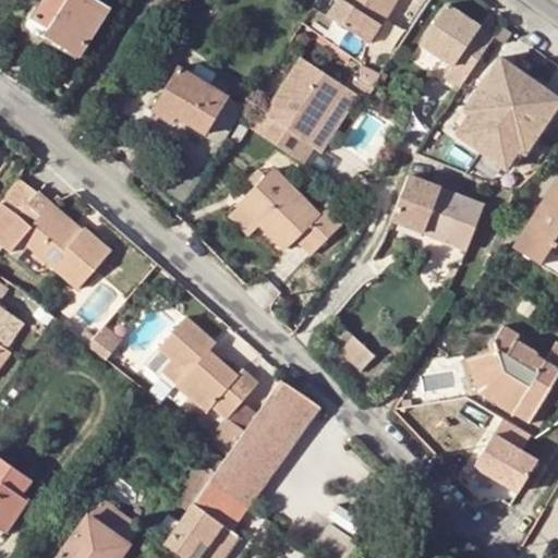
[(101,0),(40,0),(34,11),(50,22),(48,26),(83,49),(111,7),(101,0)]
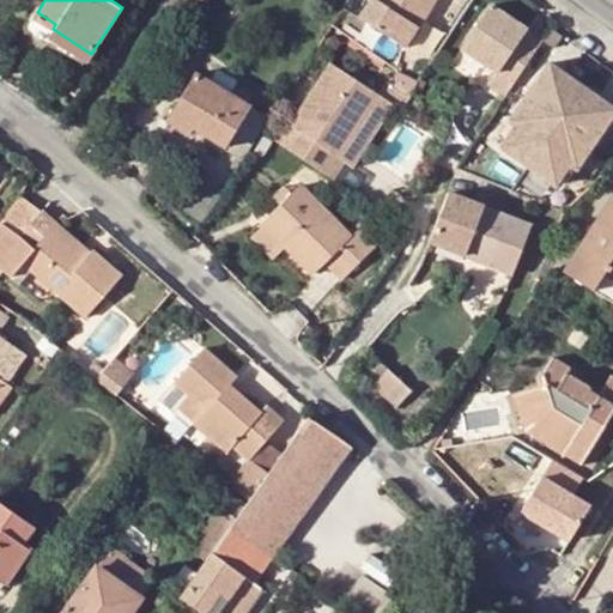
[(374,0),(364,16),(408,47),(428,19),(439,0),(374,0)]
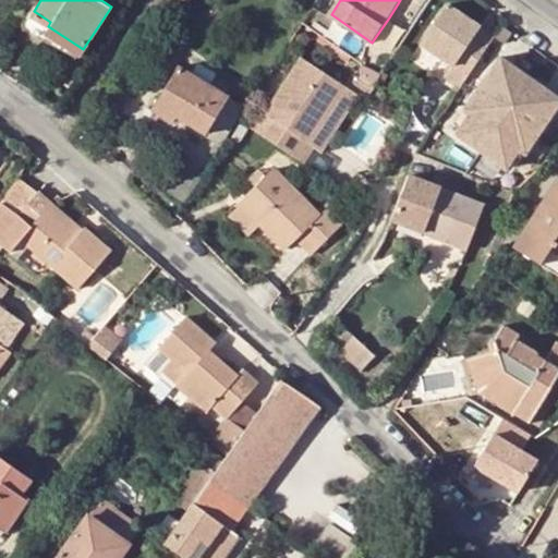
[(451,63),(443,77),(458,86),(488,35),(473,26),(475,23),(441,2),(417,43),(451,63)]
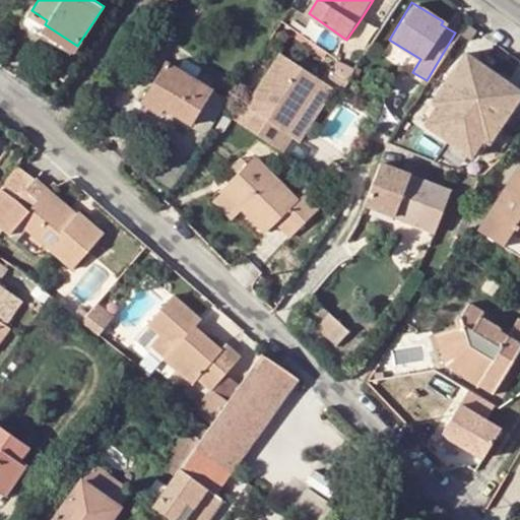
[(372,22),(363,16),(346,40),(358,46),(372,22)]
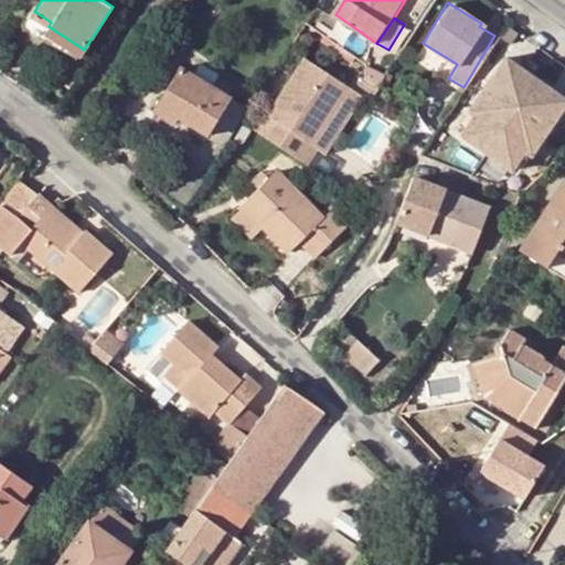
[(470,106),(477,109),(464,129),(513,164),(526,145),(535,151),(564,108),(564,91),(508,51),(470,106)]
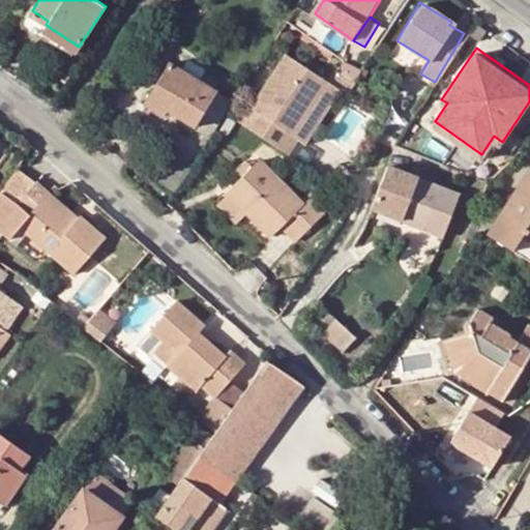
[(285,156),(295,143),(289,139),(329,85),(289,54),(249,106),(262,115),(251,130),(285,156)]
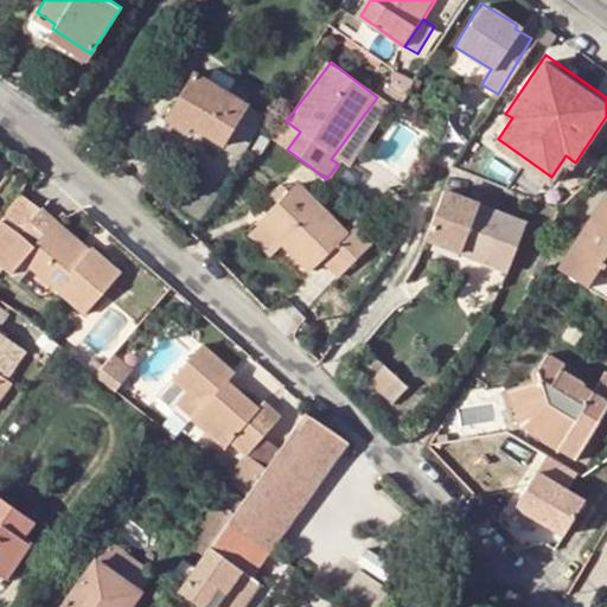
[(416,78),(396,65),(396,80),(411,89),(416,78)]
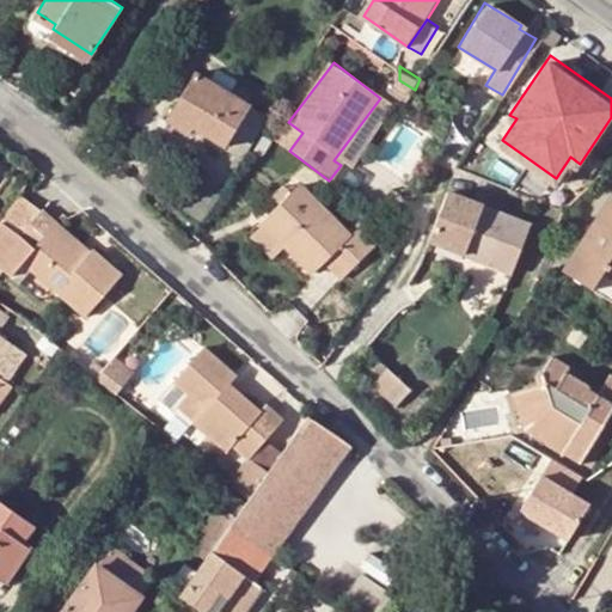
[(210,79),(196,71),(169,116),(191,130),(194,126),(226,145),(227,141),(245,152),(268,114),(250,103),(255,95),(216,71),(210,79)]
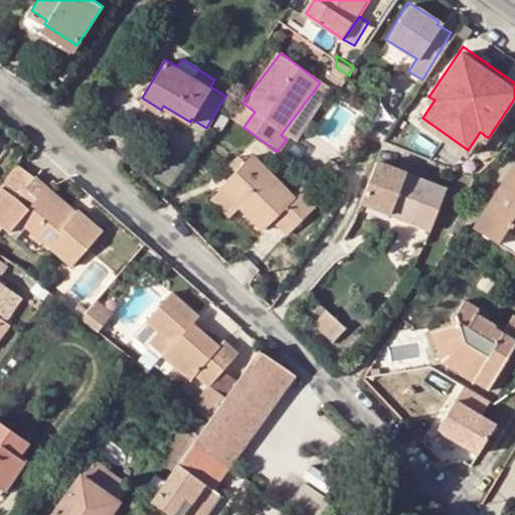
[(335,75),(330,81),(344,92),(348,86),(335,75)]
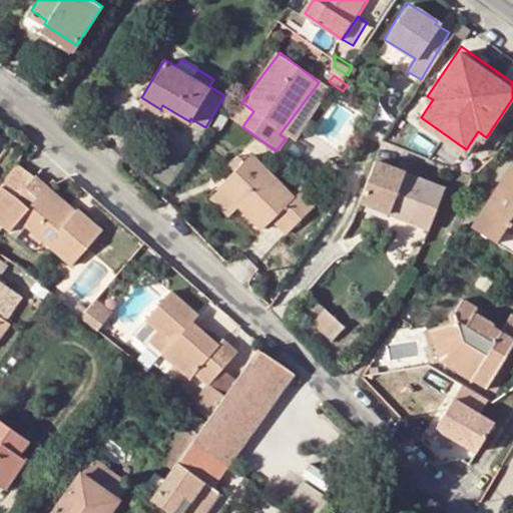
[(332,92),(319,82),(280,134),(286,138),(293,143),(332,92)]
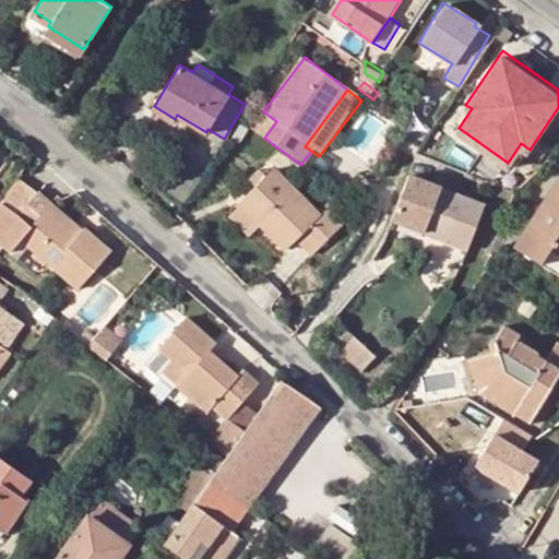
[(116,107),(104,100),(97,114),(109,119),(116,107)]
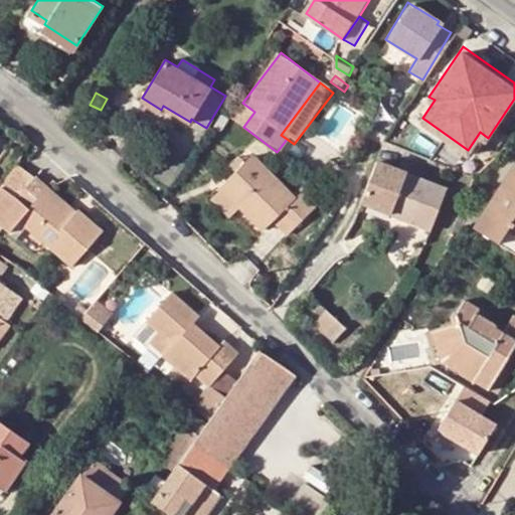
[(309,184),(297,196),(251,154),(221,186),(235,200),(265,227),(275,216),(289,230),(322,196),(309,184)]
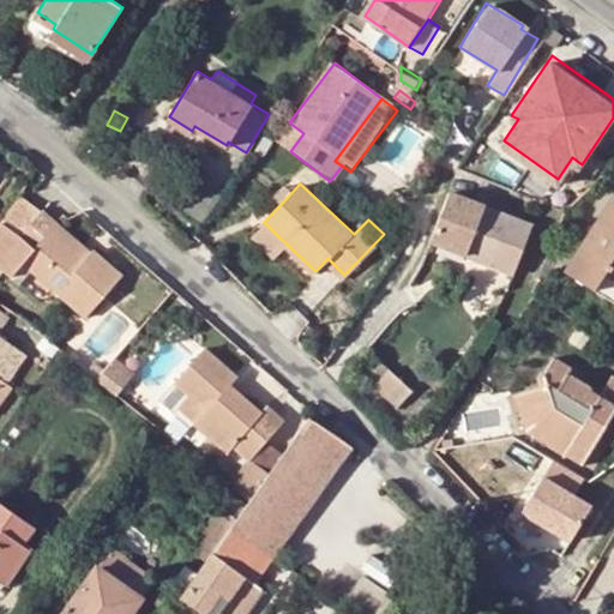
[(533,222),(451,188),(432,238),(513,270),(533,222)]
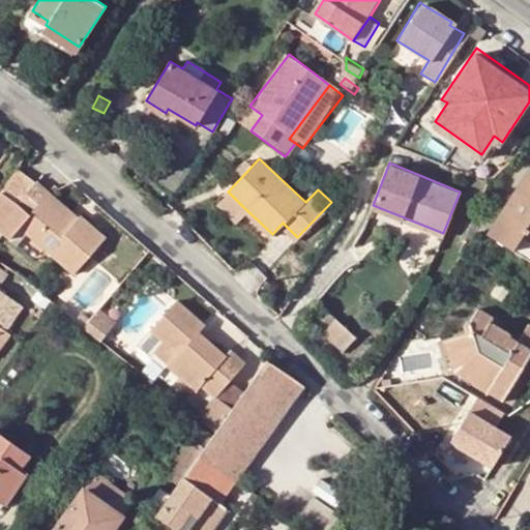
[(0,187),(0,233),(8,241),(21,227),(75,275),(107,239),(81,216),(79,218),(74,225),(46,199),(51,193),(17,164),(0,187)]
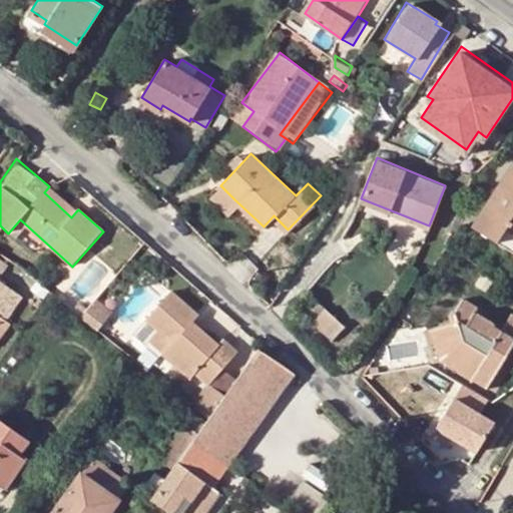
[(512,160),(472,223),(512,249),(512,160)]
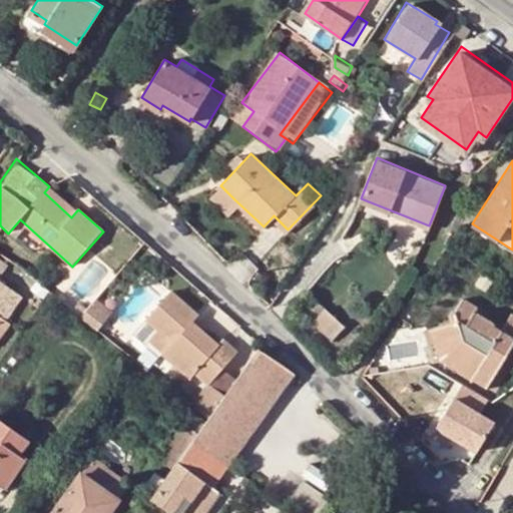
[(229,204),(234,199),(220,185),(215,190),(229,204)]
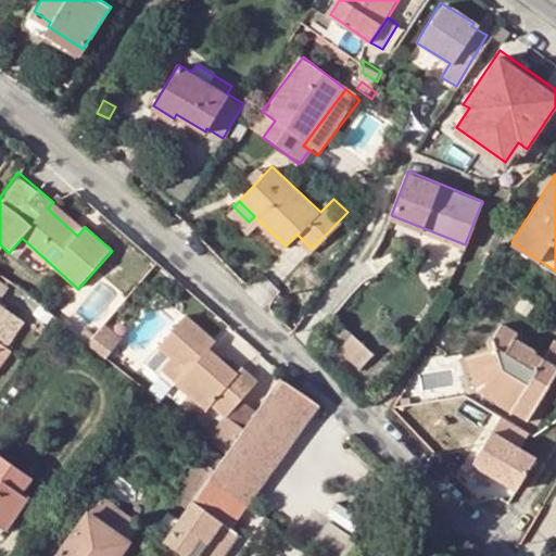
[(48,209),(77,236),(83,229),(53,202),(48,209)]
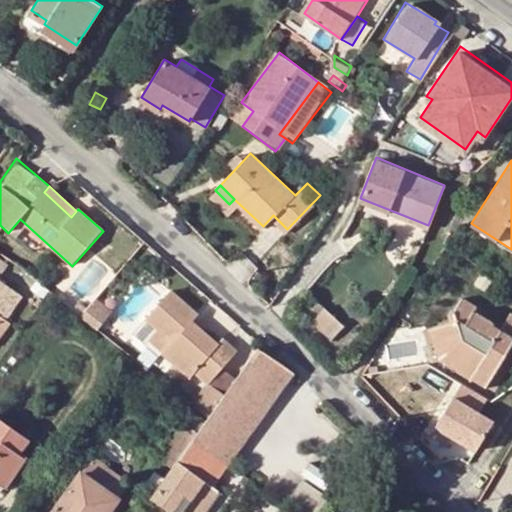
[(0,272),(5,266),(0,263),(0,315),(3,317),(19,295),(0,280),(0,272)]
